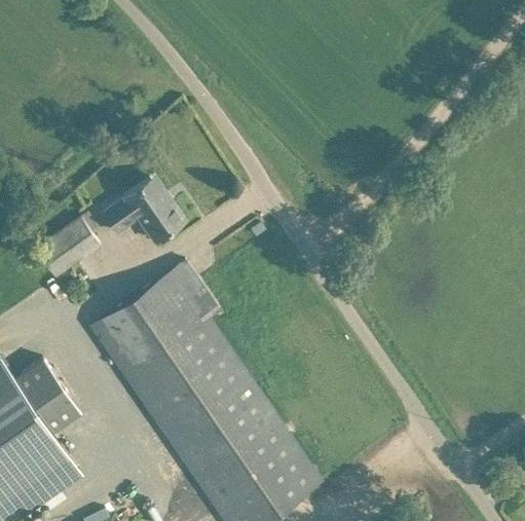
[(169,207),(150,180),(124,198),(103,214),(116,234),(139,219),(155,243),(186,222),(173,203),(169,207)]
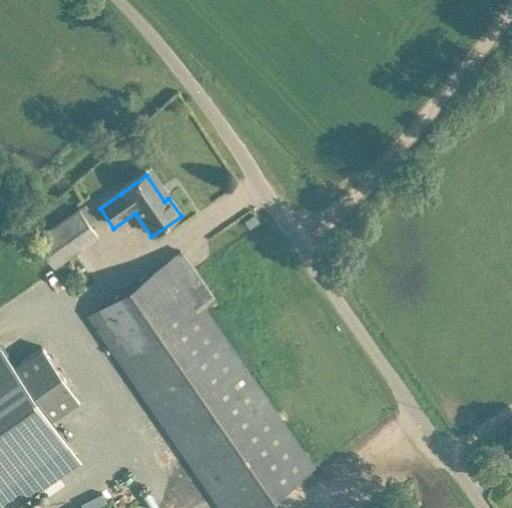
[(33,242),(53,272),(98,240),(78,211),(33,242)]
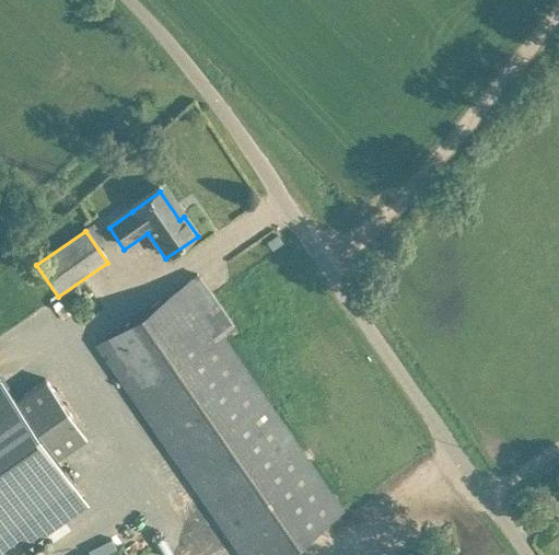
[(278,239),(267,246),(272,254),(283,246),(278,239)]
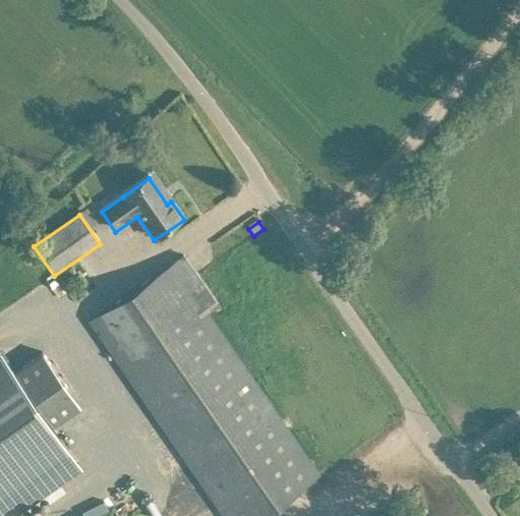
[(90,325),(222,515),(264,515),(320,477),(208,316),(218,308),(184,259),(90,325)]
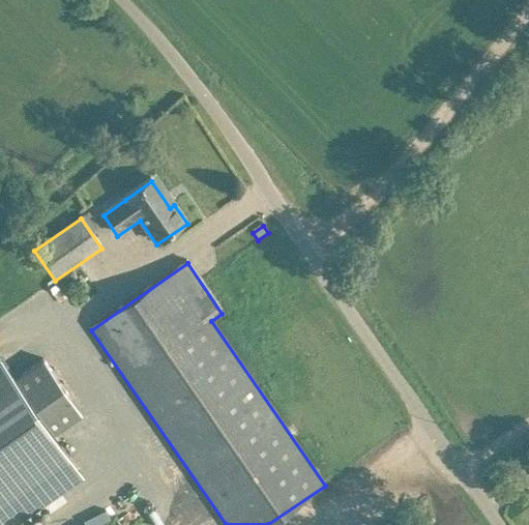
[(43,362),(16,382),(0,358),(0,524),(9,524),(81,476),(54,436),(82,416),(43,362)]
